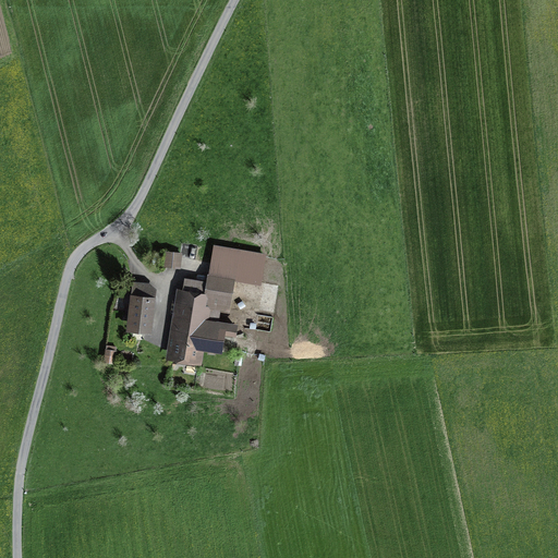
[(267,252),(214,243),(207,280),(185,276),(181,302),(213,307),(229,310),(234,280),(262,284),(267,252)]
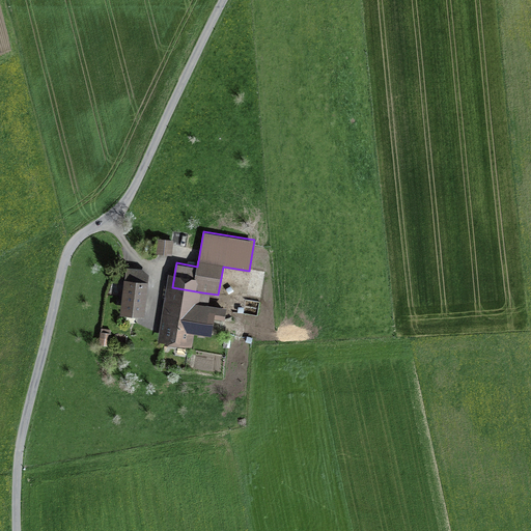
[(157,241),(156,255),(172,256),(173,242),(157,241)]
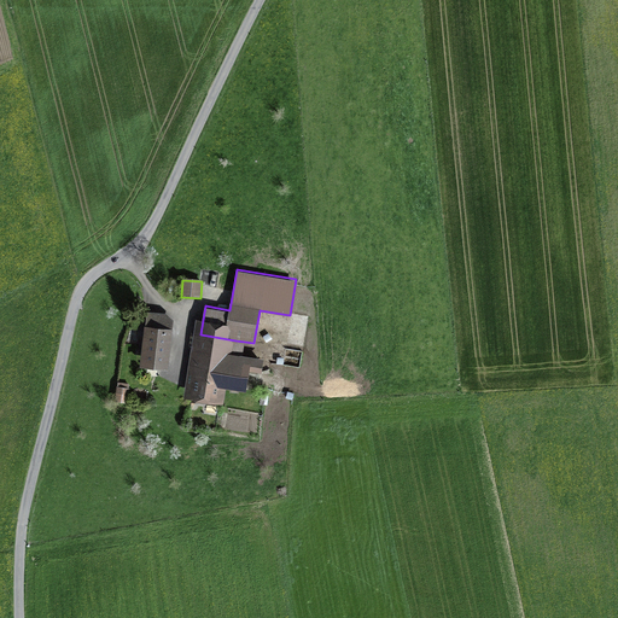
[(167,314),(145,312),(139,368),(167,372),(174,321),(167,314)]
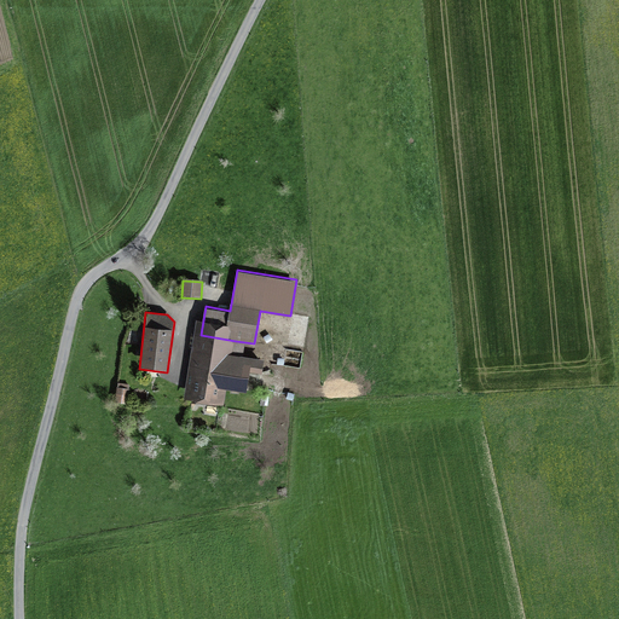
[(233,356),(236,341),(201,335),(196,334),(185,399),(223,405),(225,388),(244,392),(247,374),(262,376),(265,360),(233,356)]
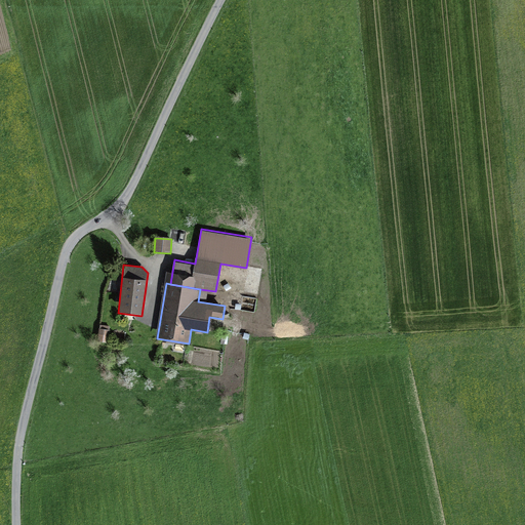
[(119,328),(109,327),(108,340),(117,341),(119,328)]
